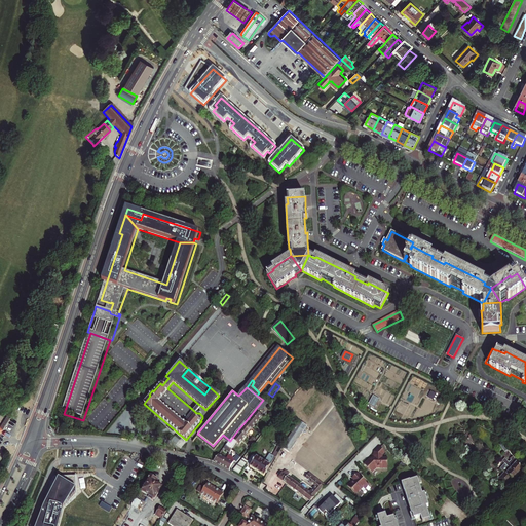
[(434,402),(437,395),(428,391),(425,398),(434,402)]
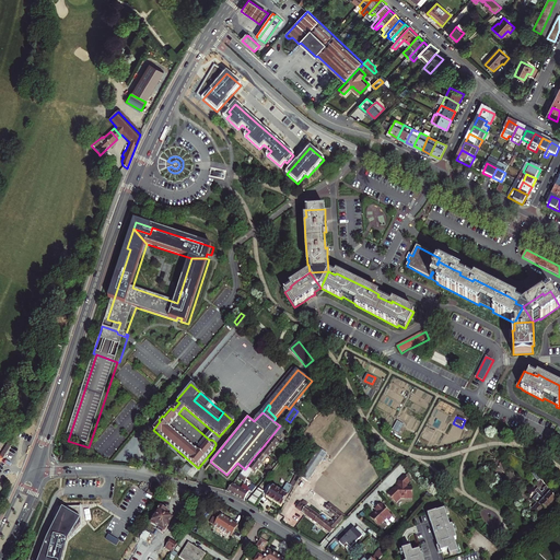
[(404,424),(398,421),(393,430),(399,433),(404,424)]
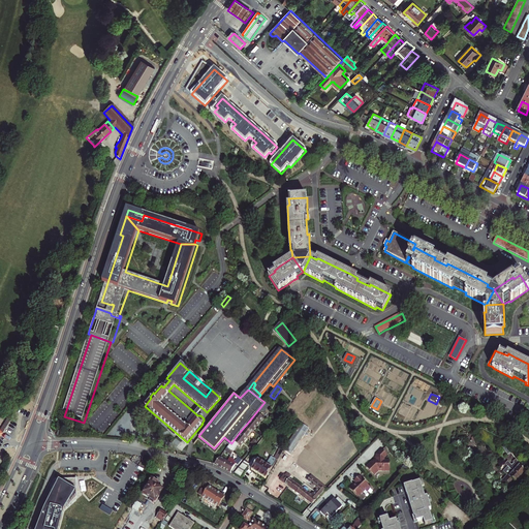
[(247,424),(254,430),(260,423),(262,419),(259,416),(269,404),(266,401),(265,402),(247,424)]
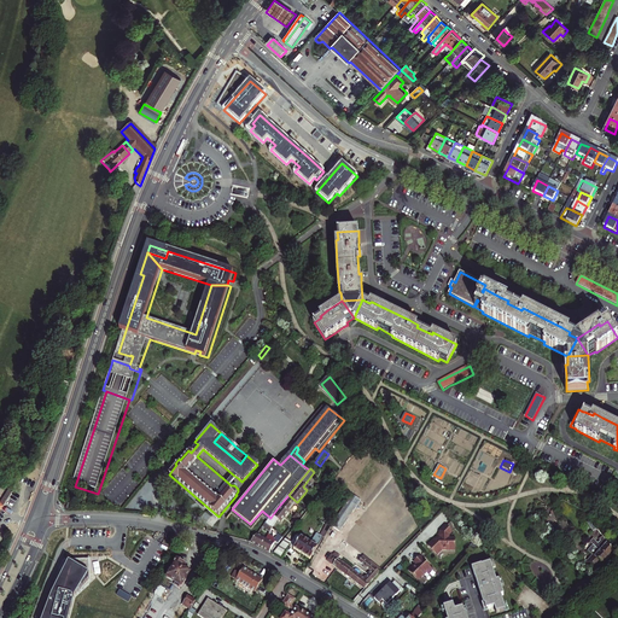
[(9,488),(3,499),(6,501),(13,490),(9,488)]
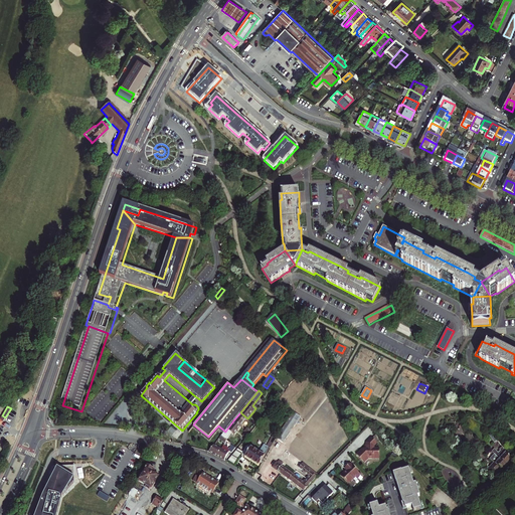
[(233,420),(240,426),(247,418),(240,412),(233,420)]
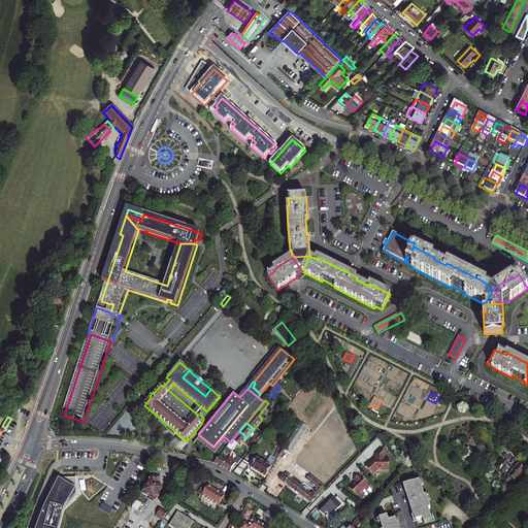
[(307,433),(301,428),(299,426),(295,431),(303,437),(307,433)]
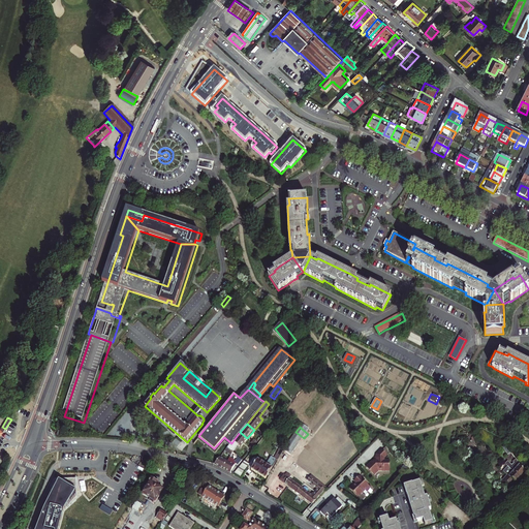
[(239,443),(241,445),(247,438),(240,432),(234,440),(239,443)]
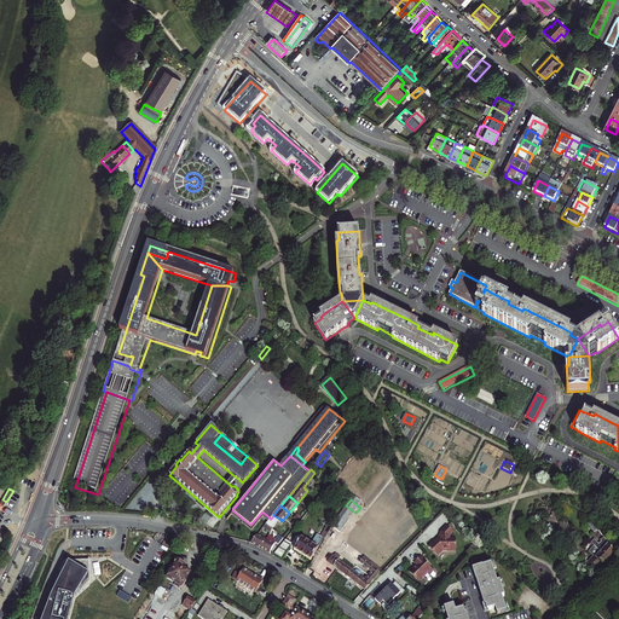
[(250,528),(264,513),(262,512),(250,525),(232,510),(231,512),(250,528)]
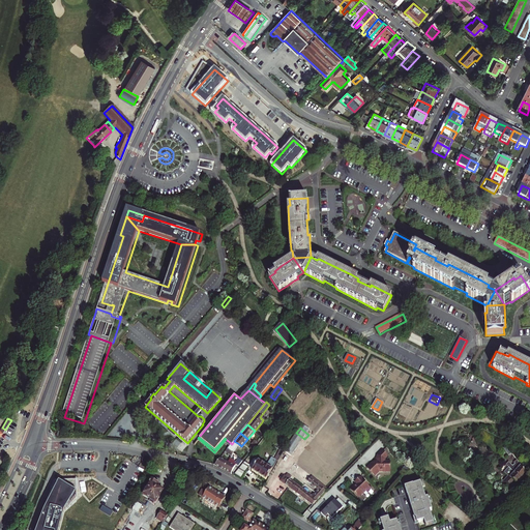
[(239,444),(234,441),(232,444),(228,448),(232,452),(239,444)]
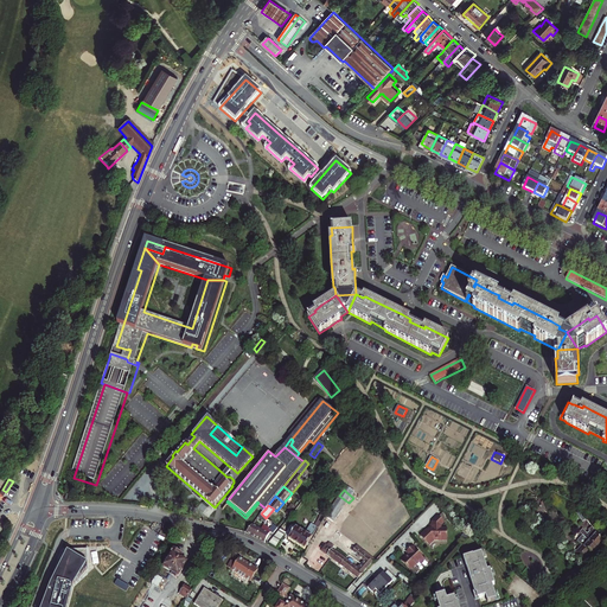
[(306,532),(299,544),(305,549),(318,528),(319,528),(324,519),(320,516),(314,525),(312,524),(306,532)]
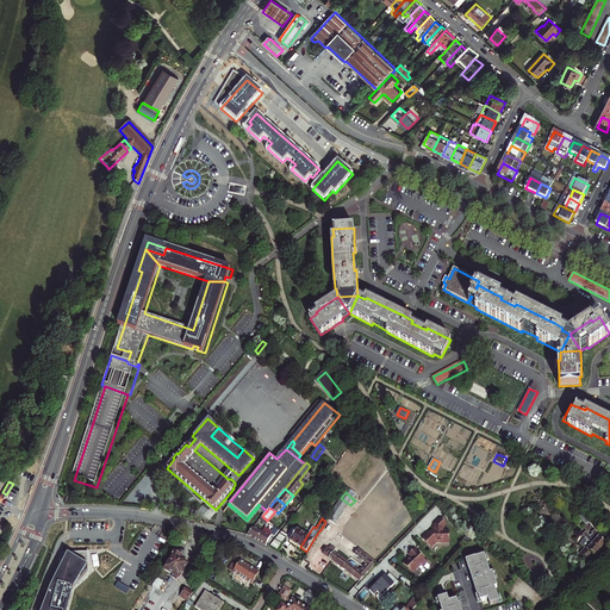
[(446,529),(449,527),(448,526),(443,521),(443,520),(437,526),(436,524),(435,531),(433,530),(433,531),(430,534),(429,531),(422,537),(431,547),(436,542),(443,543),(443,542),(449,543),(452,533),(446,531),(446,529)]
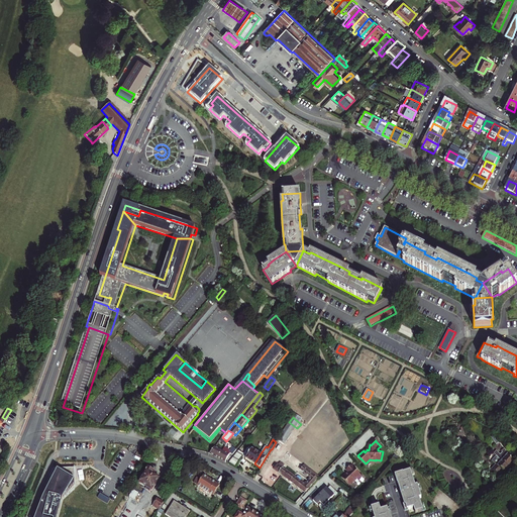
[(222,450),(215,446),(209,453),(217,457),(222,450)]
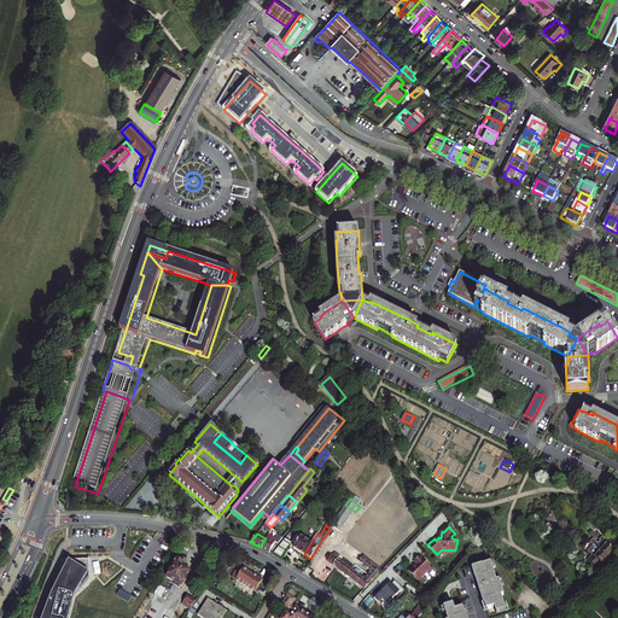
[(269,552),(275,542),(278,543),(283,537),(278,534),(274,538),(269,535),(266,538),(260,547),(269,552)]
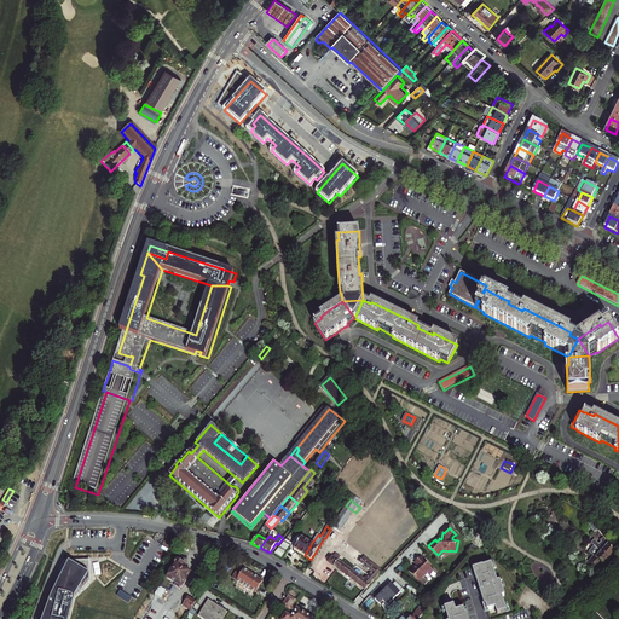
[(588,539),(609,560),(615,554),(602,534),(596,542),(590,536),(588,539)]
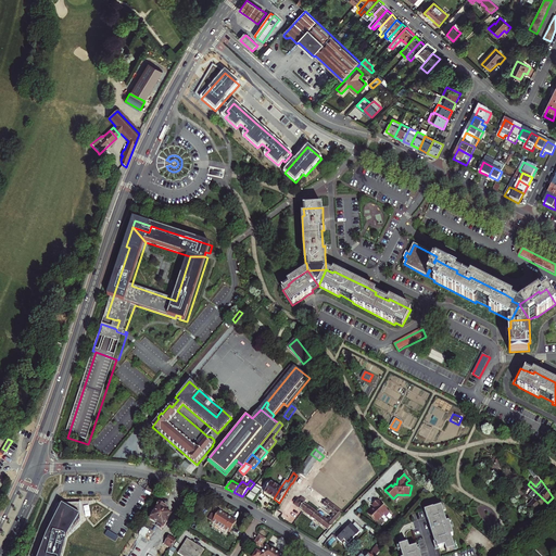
[(274,498),(280,488),(272,482),(270,484),(268,482),(266,483),(263,489),(256,485),(245,498),(254,503),(262,491),(265,492),(264,493),(274,498)]
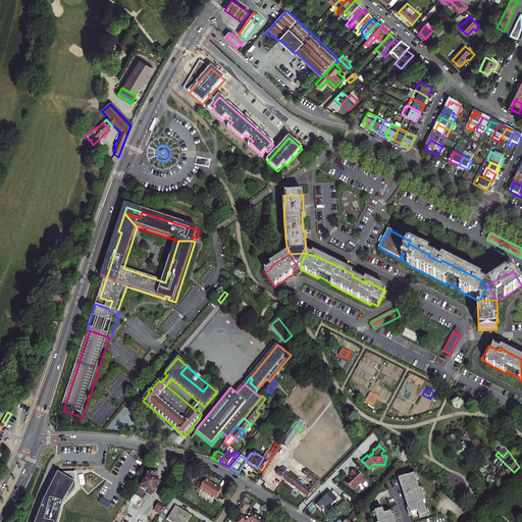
[(494,459),(498,462),(498,461),(501,464),(498,467),(501,470),(498,473),(497,473),(494,476),(502,482),(508,475),(510,477),(514,472),(496,455),(492,458),(494,459)]
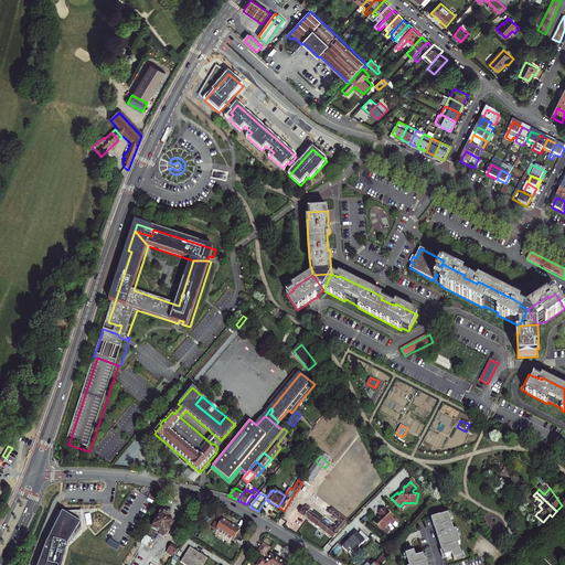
[(334,530),(322,521),(323,519),(319,515),(318,518),(309,511),(310,509),(307,505),(304,510),(304,509),(300,512),(304,515),(305,514),(306,515),(305,515),(333,539),(342,530),(341,530),(338,526),(334,530)]
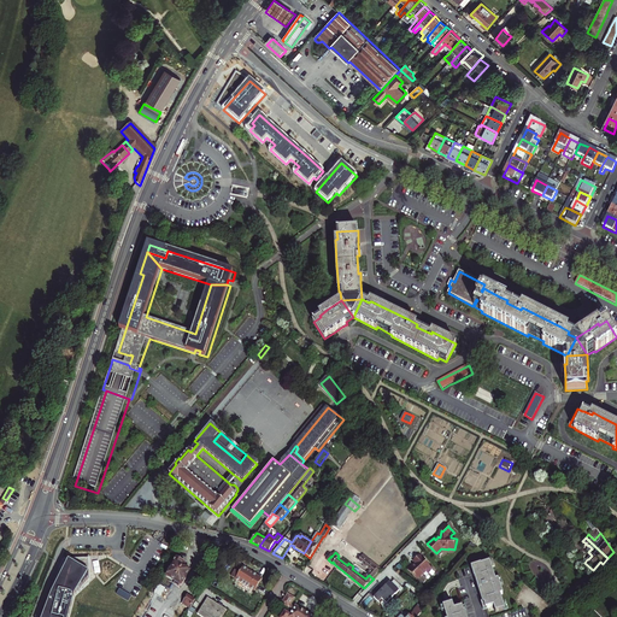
[(424,558),(421,553),(413,559),(416,562),(412,564),(407,568),(416,579),(425,570),(427,573),(432,569),(423,558),(424,558)]
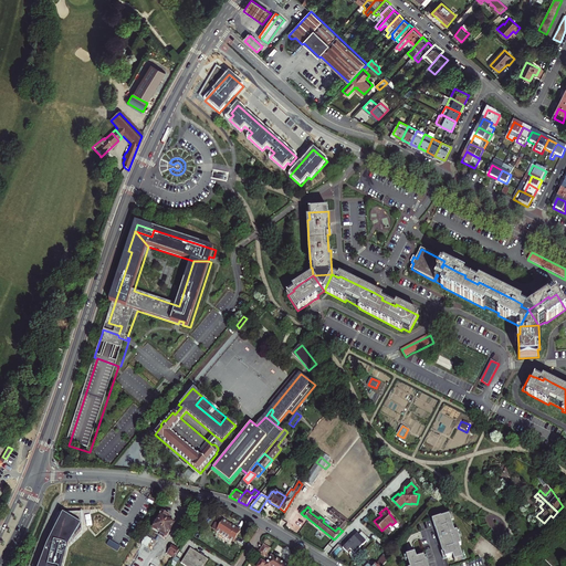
[(349,523),(333,510),(328,515),(341,524),(338,527),(342,531),(349,523)]
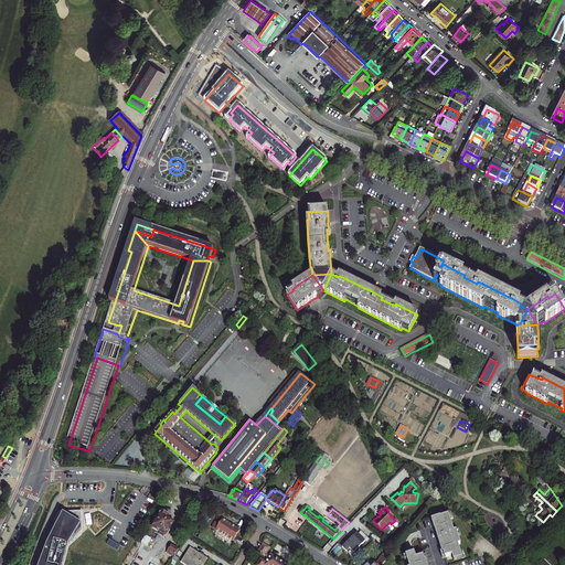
[(82,512),(60,513),(39,564),(63,564),(70,546),(82,534),(82,529),(82,512)]
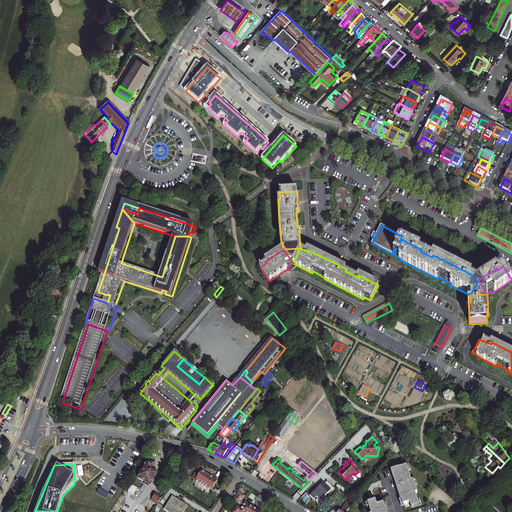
[(154,469),(146,464),(138,478),(145,484),(144,485),(148,487),(149,486),(150,486),(158,474),(153,471),(154,469)]
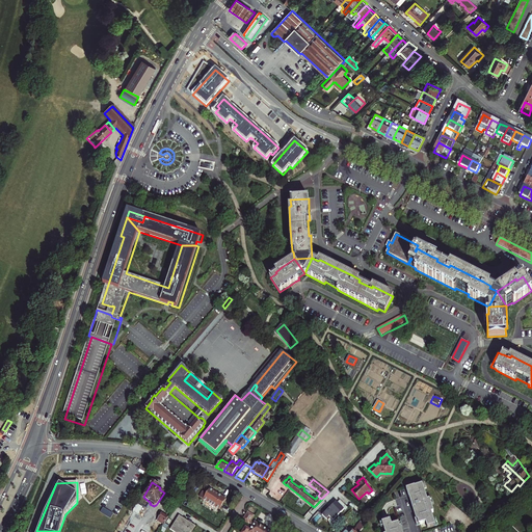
[(423,484),(407,489),(414,509),(416,509),(417,511),(414,512),(417,521),(418,521),(419,525),(426,523),(428,528),(436,526),(432,513),(434,512),(430,500),(428,501),(423,484)]
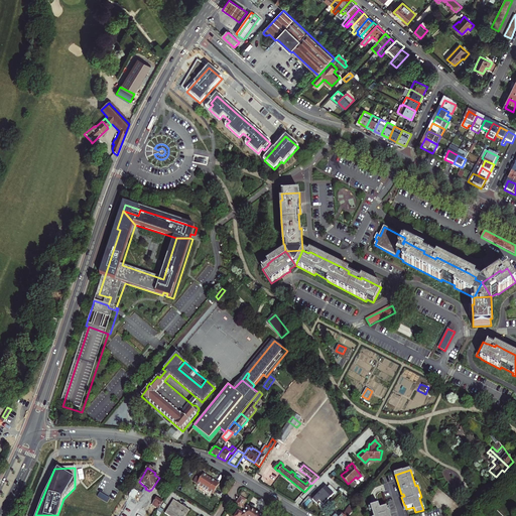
[(213,495),(219,485),(204,475),(197,485),(213,495)]
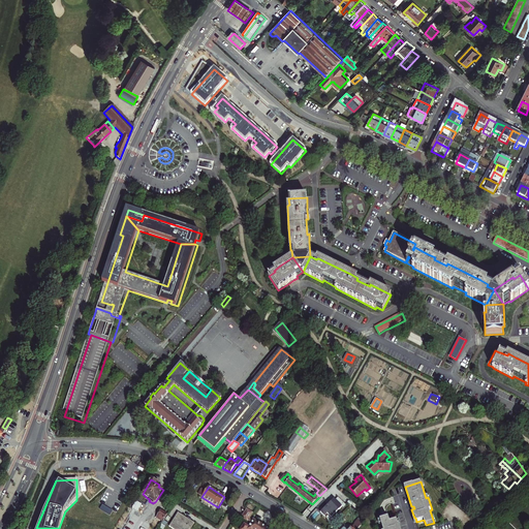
[(115,509),(103,502),(100,508),(111,515),(115,509)]
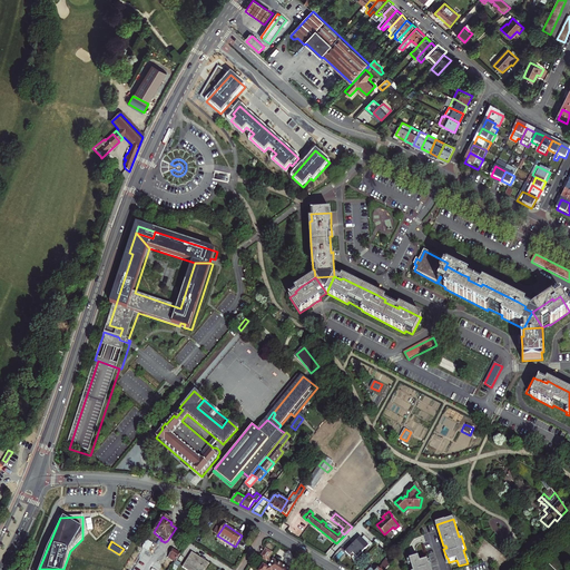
[(369,547),(363,541),(359,546),(355,543),(345,552),(352,558),(355,554),(359,558),(369,547)]
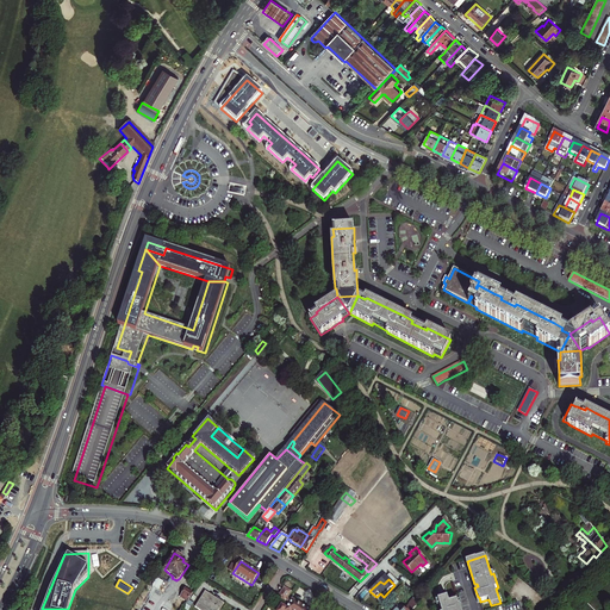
[(284,587),(278,597),(285,602),(291,592),(284,587)]
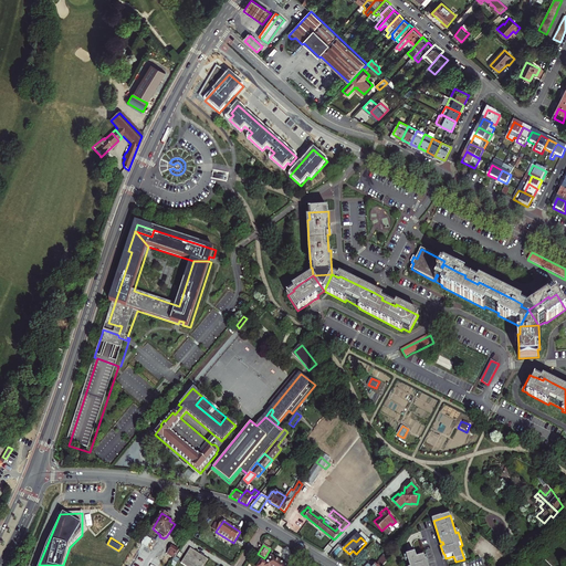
[(175,558),(179,551),(173,546),(167,554),(175,558)]
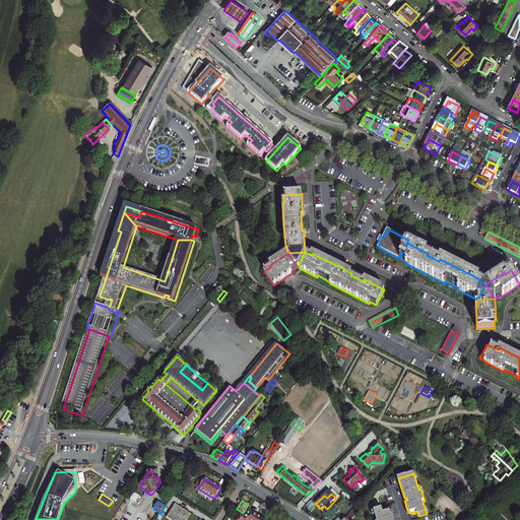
[(175,504),(166,518),(169,519),(185,519),(187,519),(188,519),(191,515),(188,513),(184,510),(175,504)]
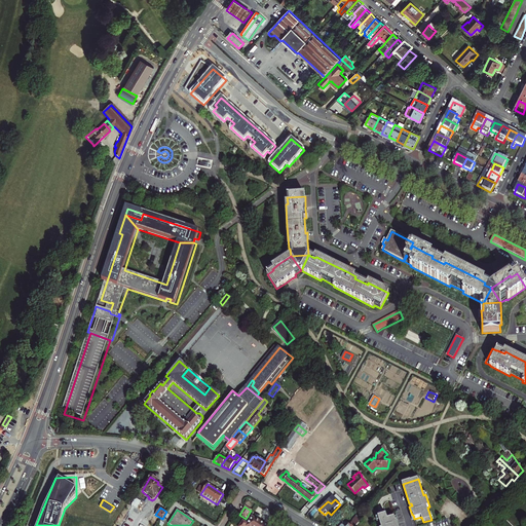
[(398,525),(397,522),(396,522),(395,518),(387,520),(385,515),(383,516),(377,517),(380,525),(398,525)]
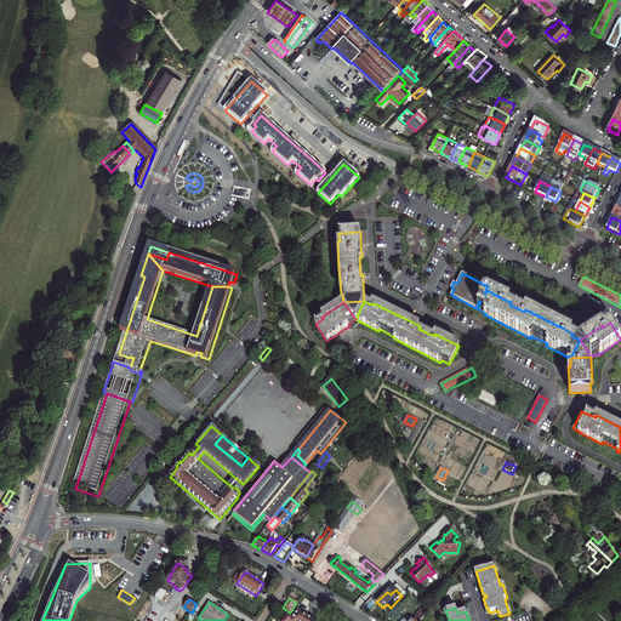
[(315,620),(297,609),(295,615),(290,620),(319,620),(318,620),(317,620),(315,620)]
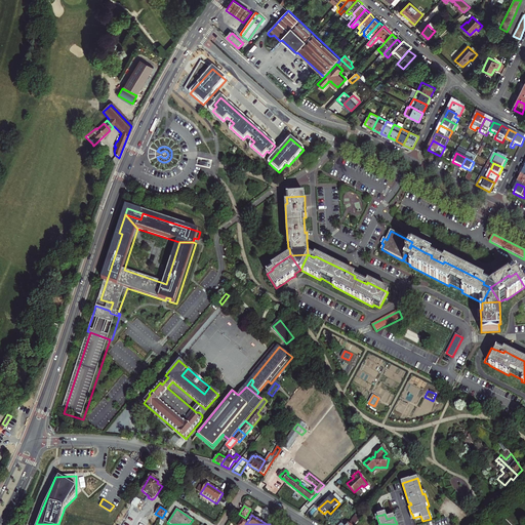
[(355,524),(361,519),(356,515),(352,520),(352,521),(349,524),(348,524),(347,524),(341,524),(340,524),(339,524),(355,524)]
